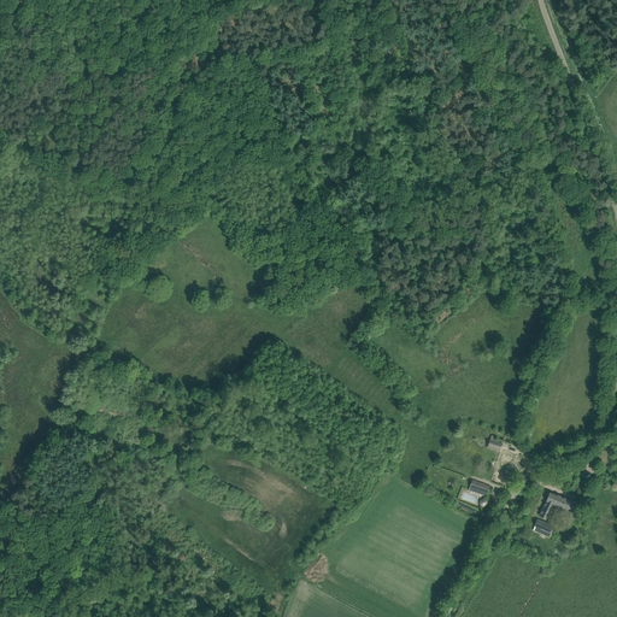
[(492,447),(500,450),(503,444),(489,440),(487,447),(492,448),(492,447)]
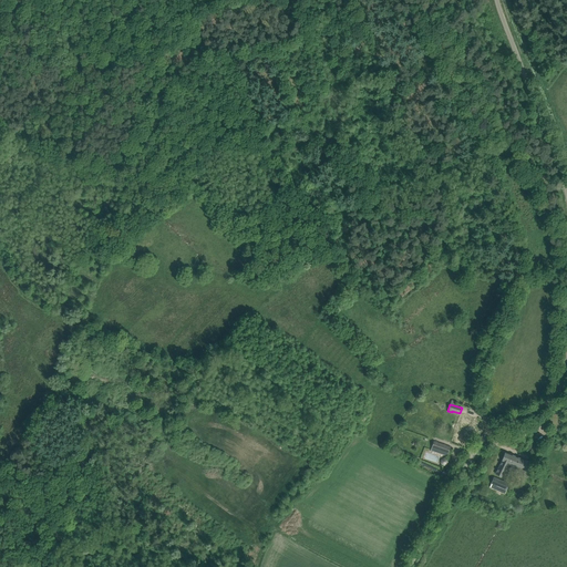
[(452,442),(463,445),(472,418),(462,414),(452,442)]
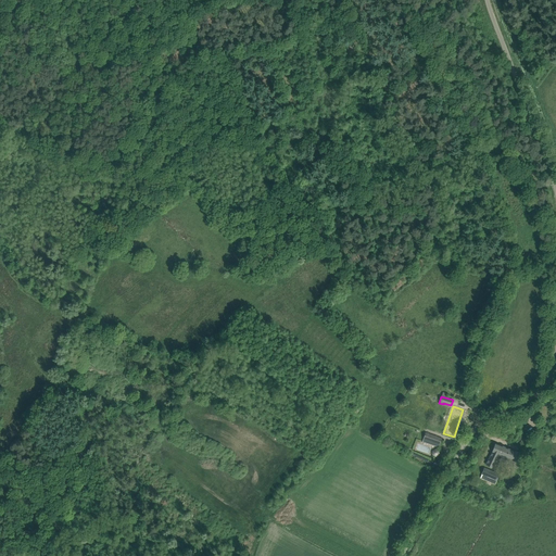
[(422,439),(440,444),(442,439),(425,432),(422,439)]
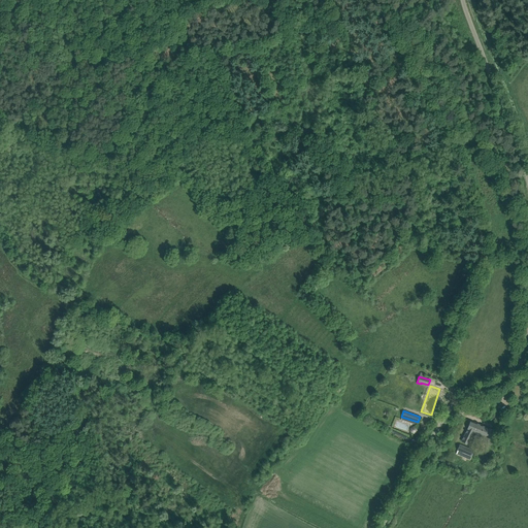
[(496,431),(470,421),(461,441),(466,443),(468,443),(471,436),(482,440),(483,436),(492,439),(494,435),(496,431)]
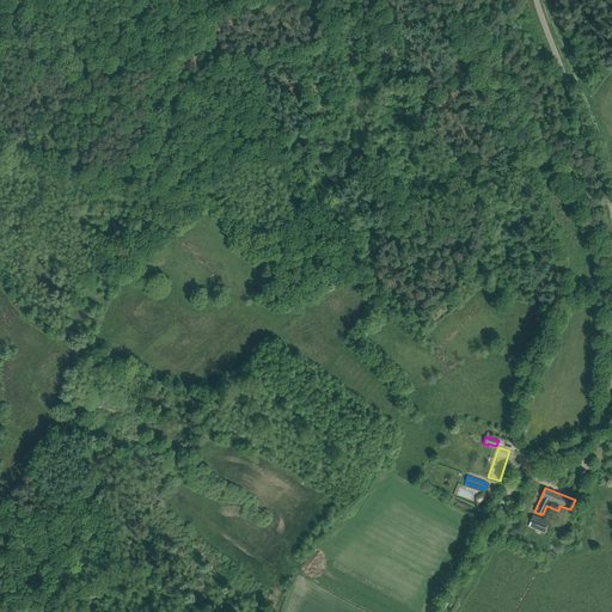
[(528,526),(545,533),(546,528),(549,522),(533,515),(530,521),(528,526)]
